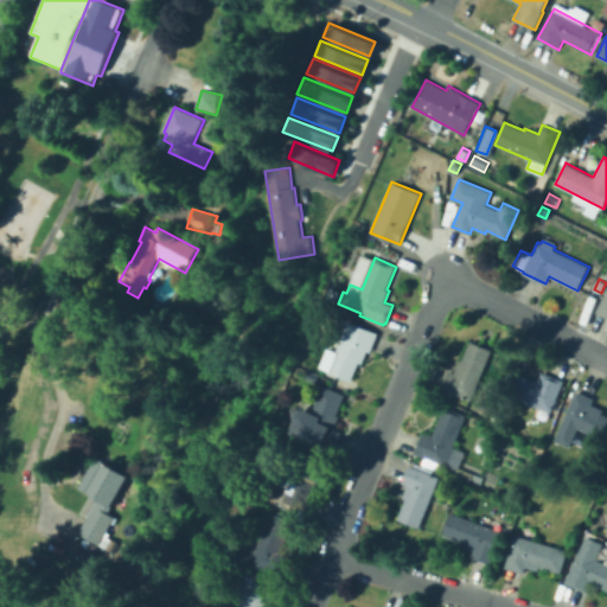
[(606,280),(593,312),(606,318),(606,280)]
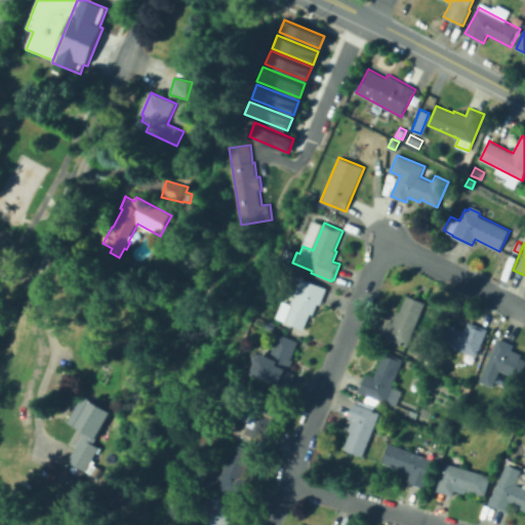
[(305,330),(284,322),(301,278),(328,289),(321,305),(318,304),(314,314),(312,313),(305,330)]
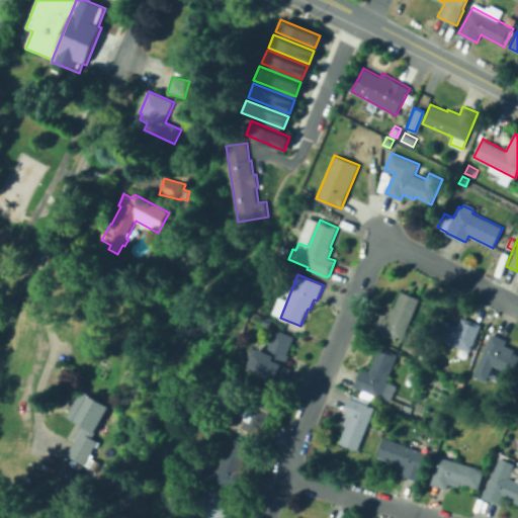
[(403,341),(377,331),(383,316),(387,318),(393,307),(395,308),(402,290),(421,298),(403,341)]
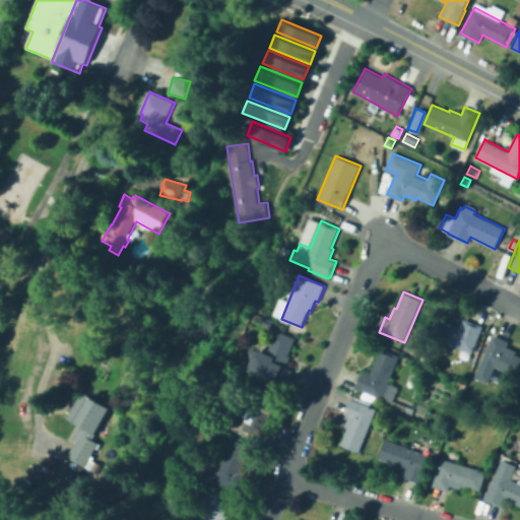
[(470,361),(457,356),(460,348),(430,336),(437,318),(461,327),(464,319),(483,326),(470,361)]
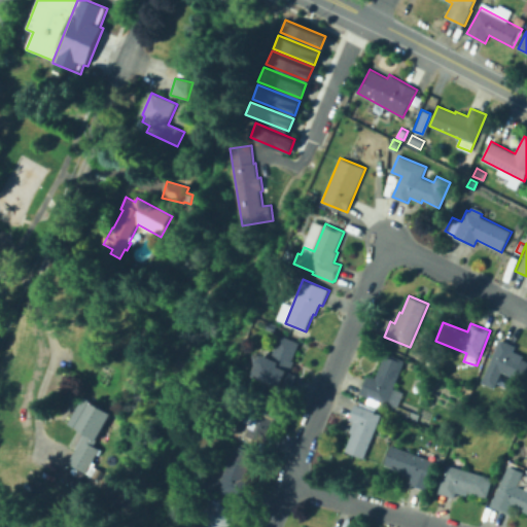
[(290,390),(253,375),(257,364),(256,362),(258,358),(260,357),(261,354),(272,358),(281,335),(301,343),(292,360),(295,361),(290,372),(296,375),(290,390)]
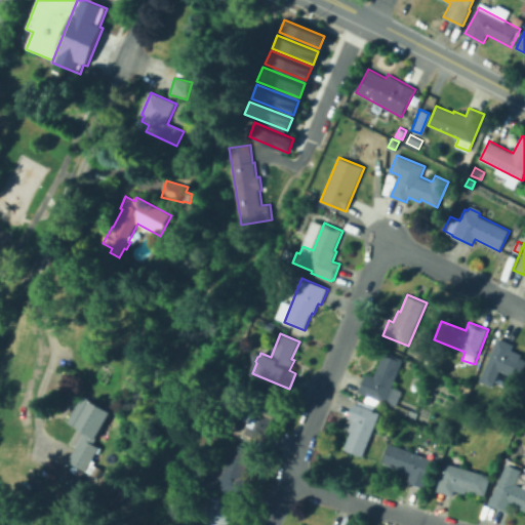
[(500,387),(494,384),(493,386),(480,379),(499,338),(514,345),(512,350),(524,356),(524,382),(507,373),(500,387)]
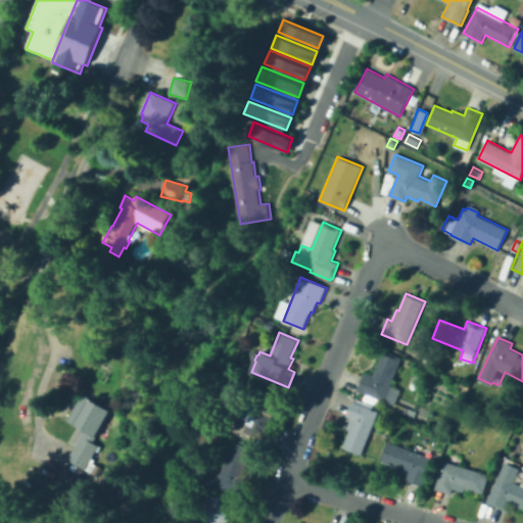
[(395,406),(384,400),(358,390),(366,372),(373,375),(384,350),(402,358),(391,385),(402,389),(395,406)]
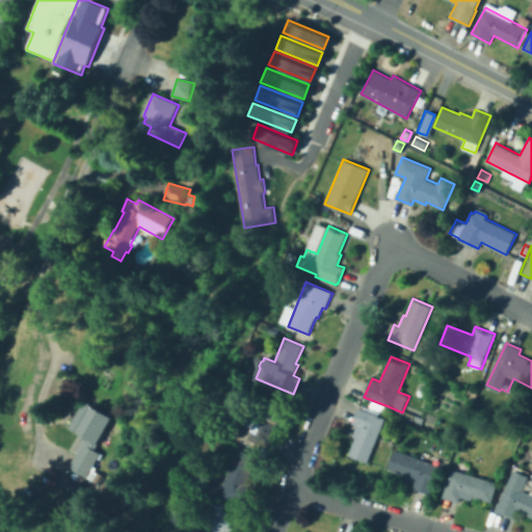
[(268,449),(240,437),(245,425),(253,428),(254,424),(248,422),(257,403),(261,405),(266,395),(287,404),(268,449)]
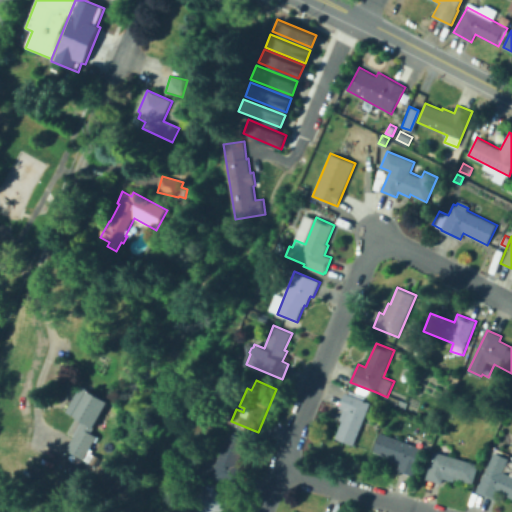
[(93,462),(85,457),(84,460),(67,449),(75,436),(68,432),(77,418),(65,411),(81,385),(110,403),(92,433),(98,437),(91,449),(98,453),(93,462)]
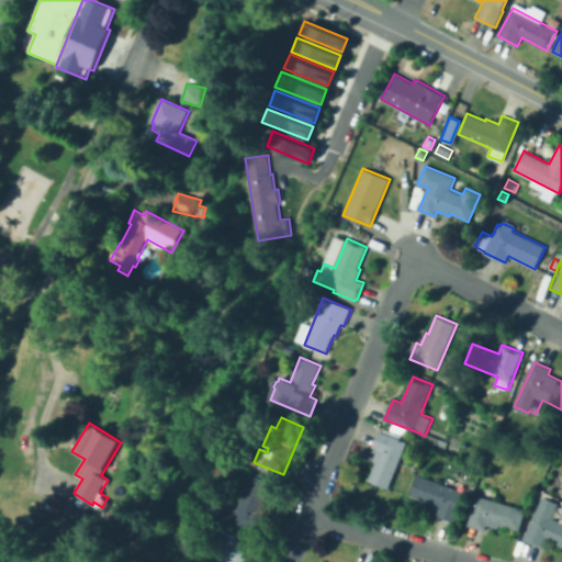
[(389,489),(369,481),(377,461),(373,460),(378,449),(373,448),(380,430),(383,433),(385,428),(402,435),(400,439),(407,442),(389,489)]
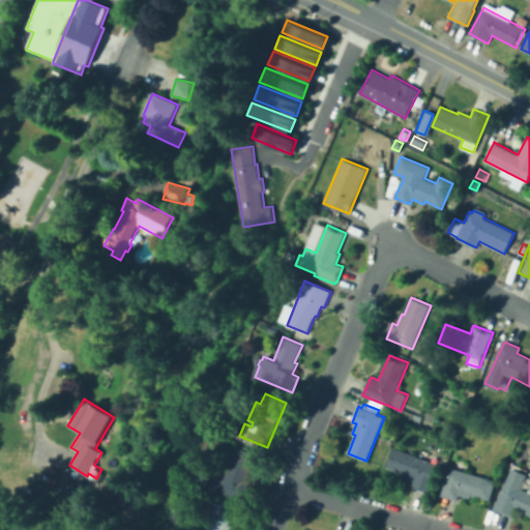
[(400,416),(402,411),(414,414),(412,419),(400,416)]
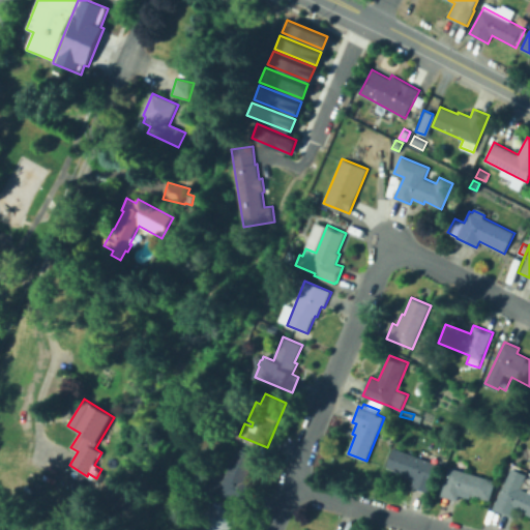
[(246,503),(219,492),(238,447),(257,455),(245,481),(254,484),(246,503)]
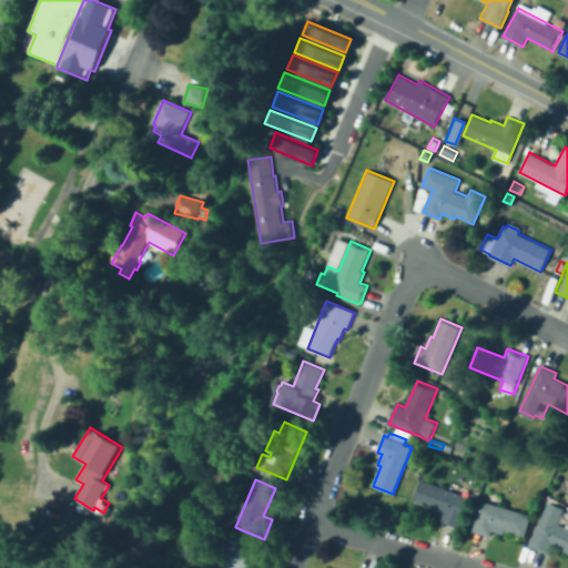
[(459,528),(442,521),(445,516),(434,511),(435,508),(415,500),(423,480),(470,498),(459,528)]
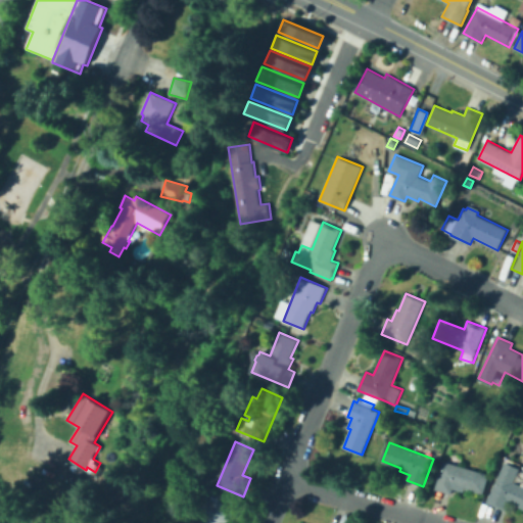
[(483,494),(465,488),(464,492),(453,488),(452,493),(435,489),(436,485),(434,485),(441,462),(443,463),(444,461),(489,474),(483,494)]
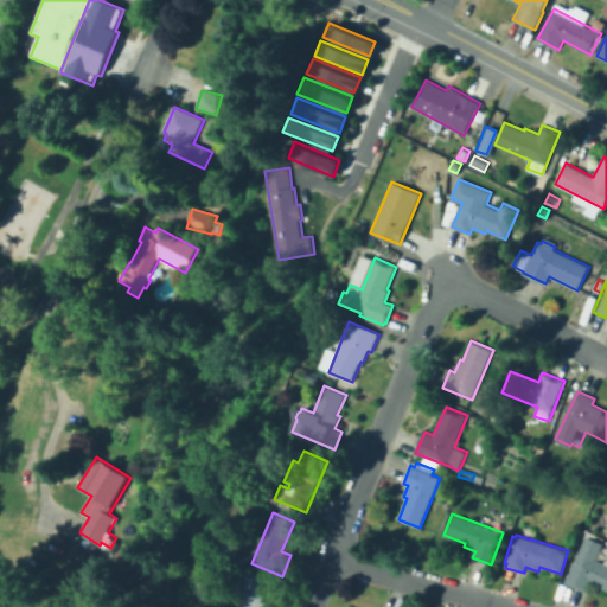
[(606,589),(592,583),(587,593),(566,582),(587,536),(604,543),(596,560),(606,563),(606,589)]
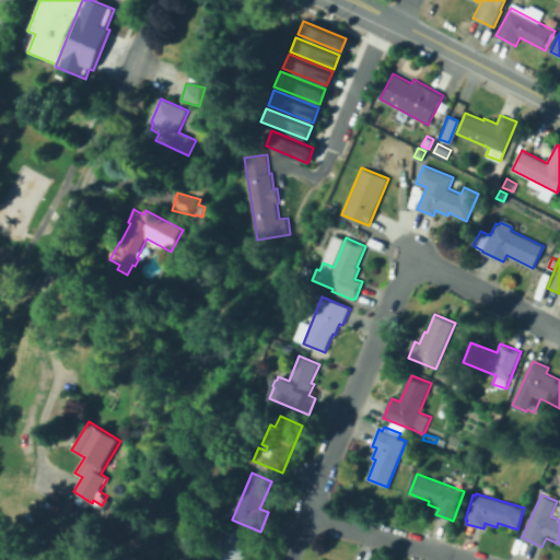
[(214,559),(216,558),(207,555),(218,528),(221,523),(254,536),(252,543),(254,544),(246,559),(214,559)]
